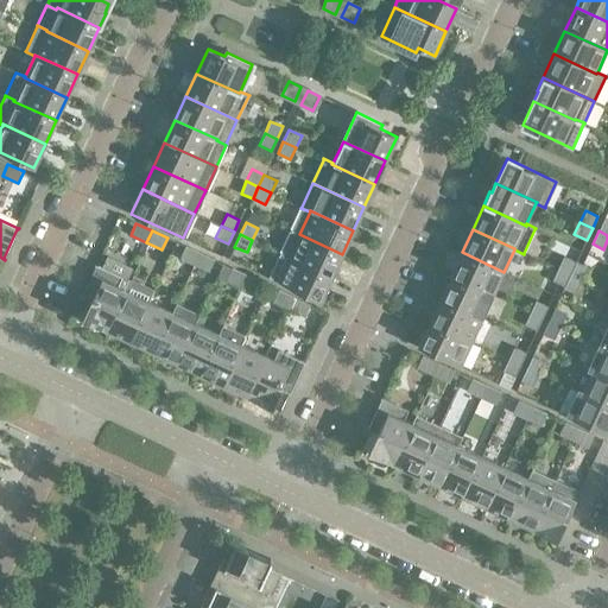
[(331,277),(342,254),(299,234),(289,258),(331,277)]
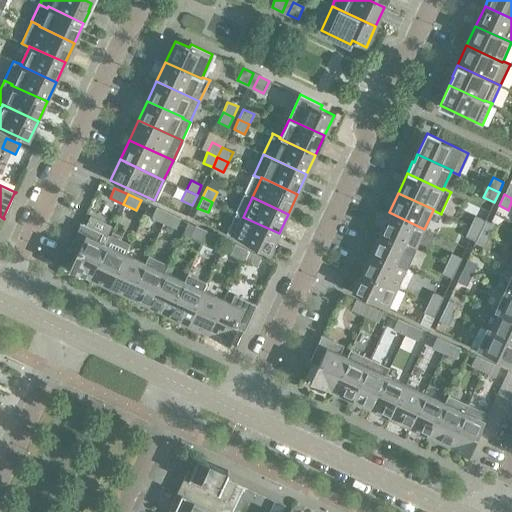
[(163,223),(168,213),(156,207),(151,217),(163,223)]
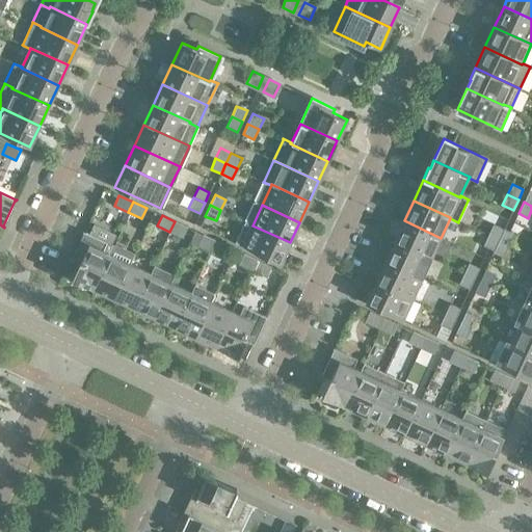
[(441,238),(404,220),(394,241),(431,258),(441,238)]
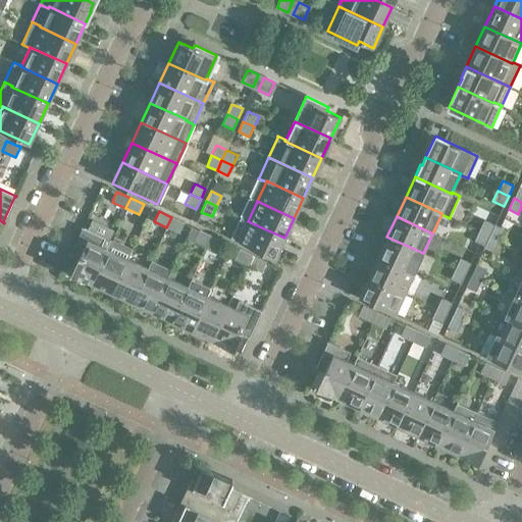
[(178,233),(184,223),(171,217),(166,227),(178,233)]
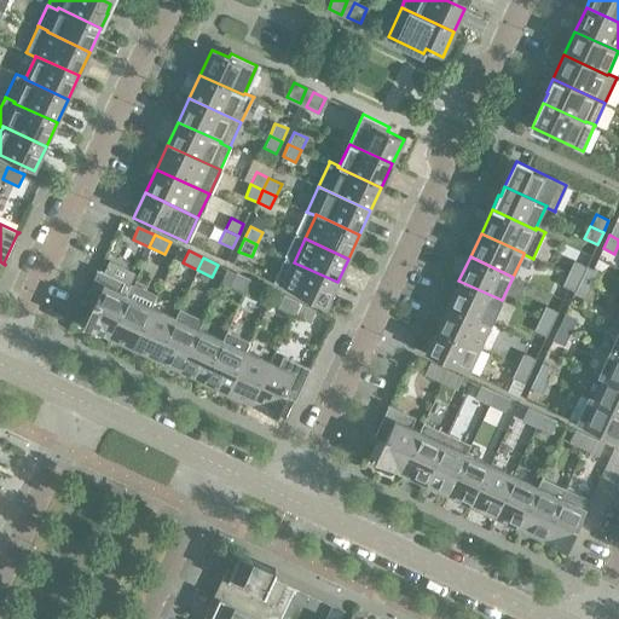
[(109,336),(128,295),(125,294),(136,272),(109,260),(103,272),(97,268),(96,270),(97,271),(84,300),(82,299),(81,300),(93,306),(85,324),(84,323),(82,324),(109,336)]
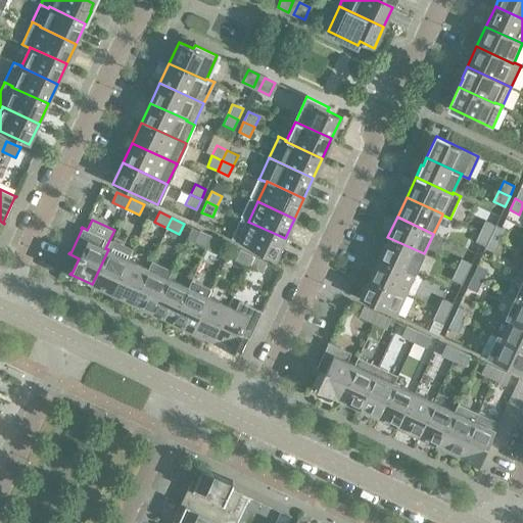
[(490,235),(495,225),(485,221),(480,231),(490,235)]
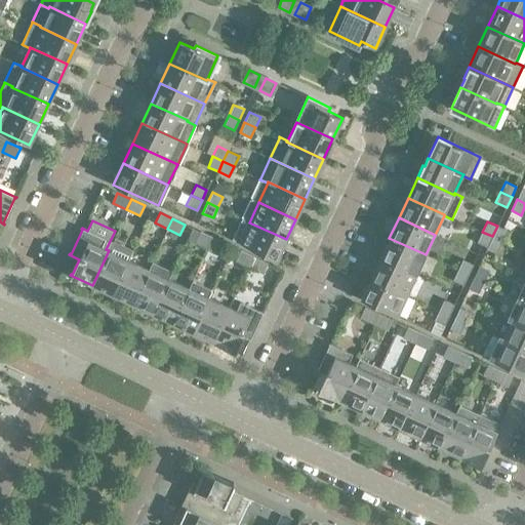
[(276,260),(286,239),(249,223),(240,243),(276,260)]
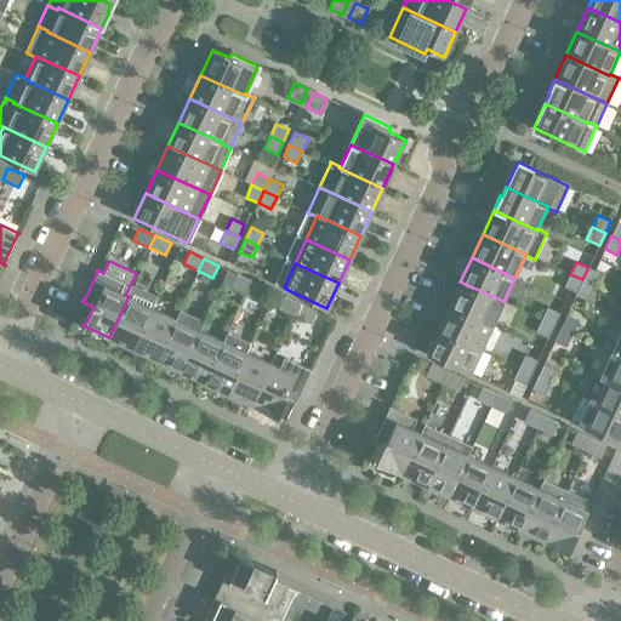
[(588,267),(582,279),(594,285),(600,272),(588,267)]
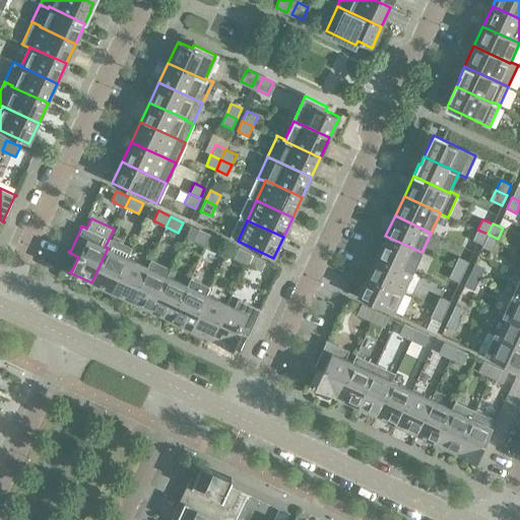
[(205,245),(210,235),(198,230),(193,240),(205,245)]
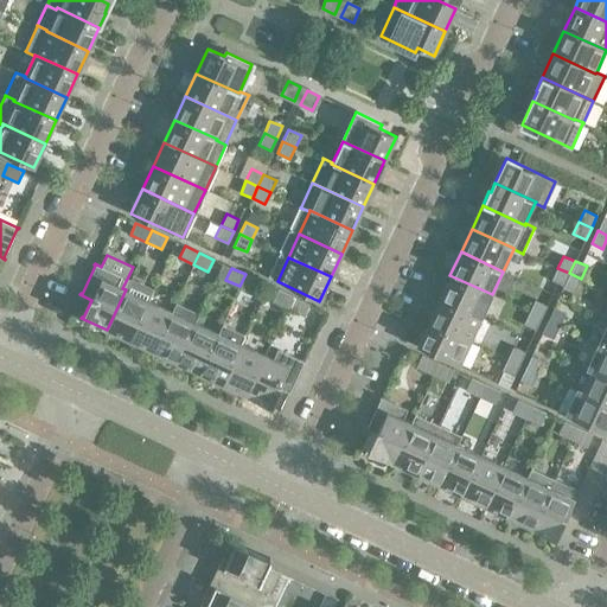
[(563,286),(569,273),(557,268),(551,280),(563,286)]
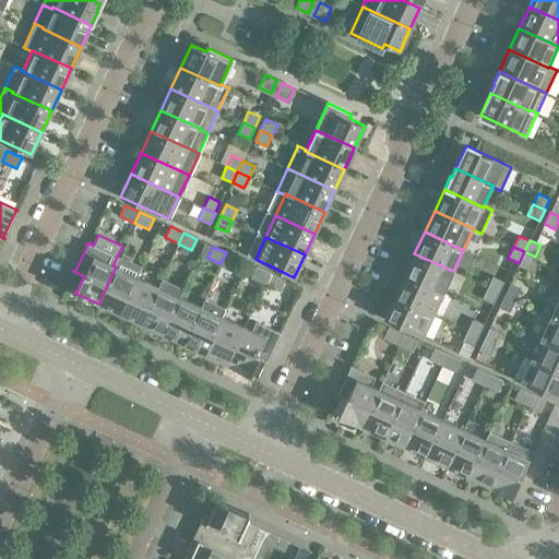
[(530,268),(535,257),(524,251),(519,263),(530,268)]
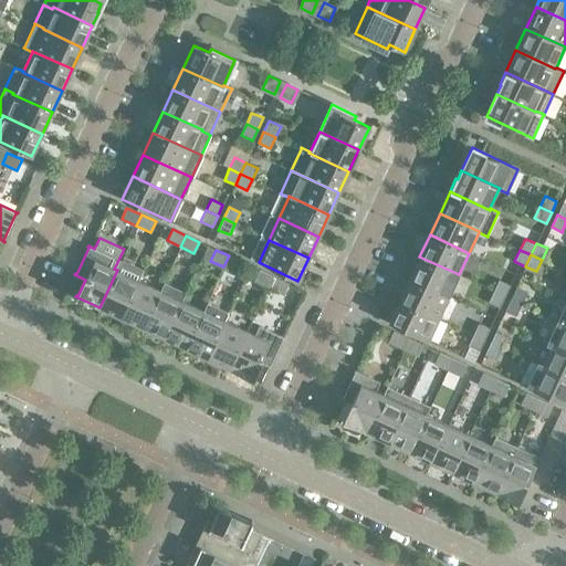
[(237,273),(242,262),(229,255),(223,266),(237,273)]
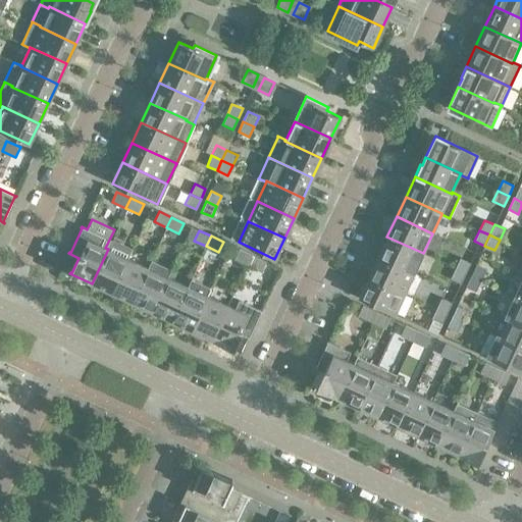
[(423,253),(386,237),(377,256),(414,273),(423,253)]
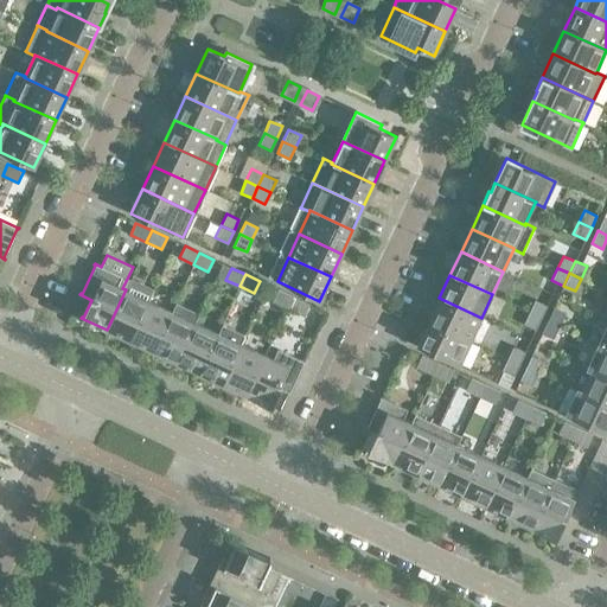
[(129,340),(148,300),(126,289),(107,330),(129,340)]
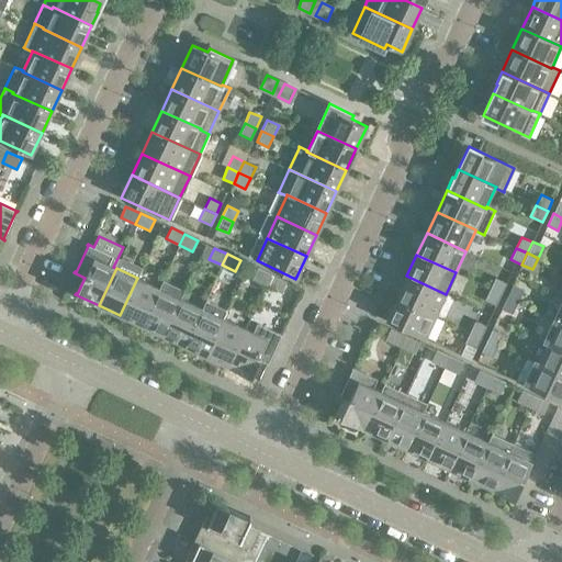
[(267,285),(271,274),(257,268),(251,279),(267,285)]
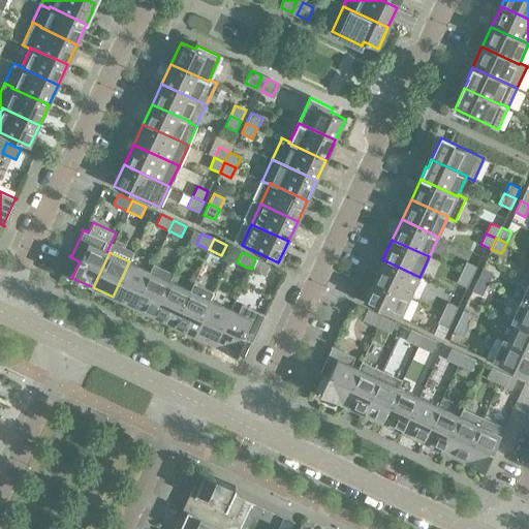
[(265,275),(270,265),(255,258),(251,269),(265,275)]
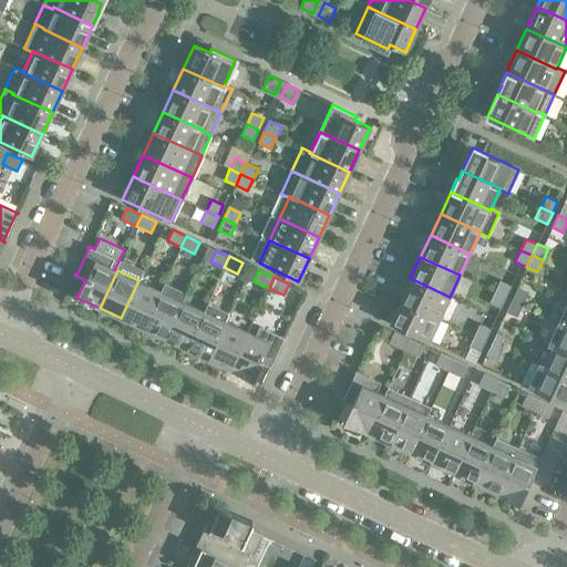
[(450,297),(410,278),(400,300),(440,319),(450,297)]
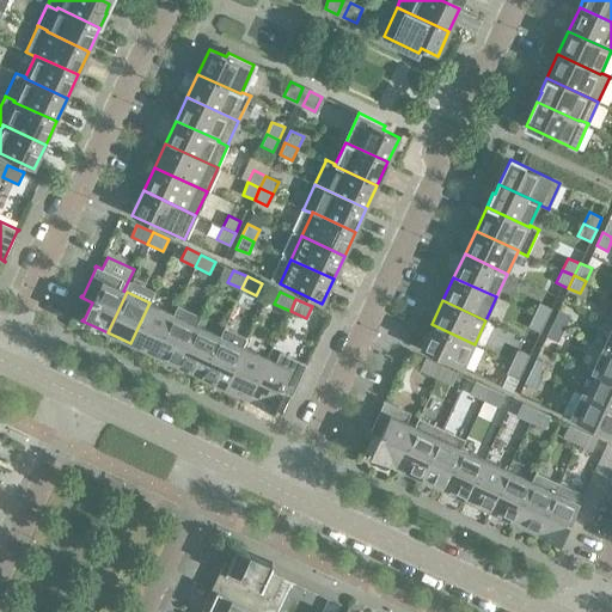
[(545,320),(551,307),(539,301),(533,314),(545,320)]
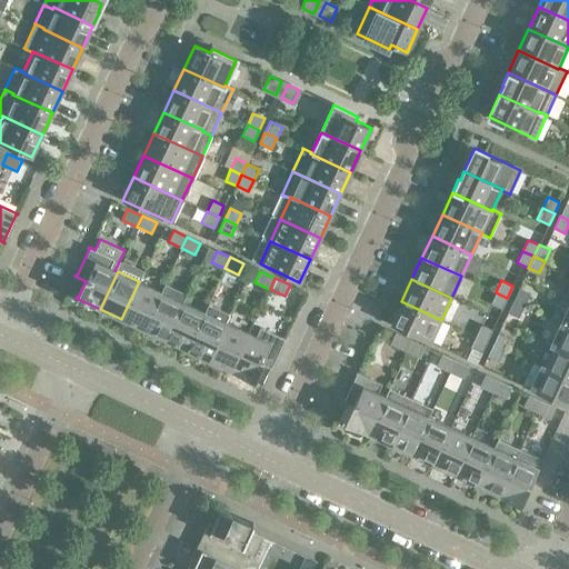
[(143,329),(161,292),(139,281),(121,319),(143,329)]
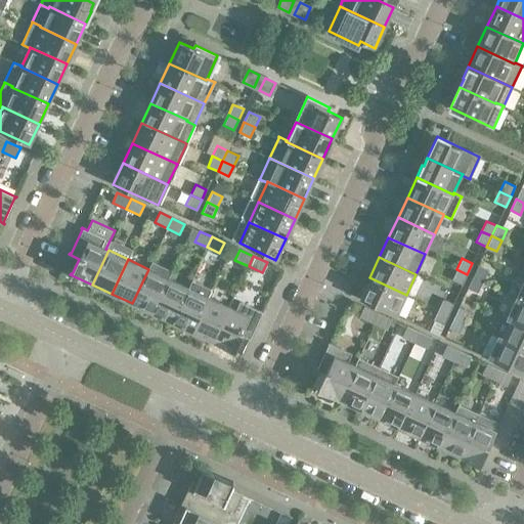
[(151,313),(168,278),(172,270),(151,261),(148,269),(132,303),(151,313)]
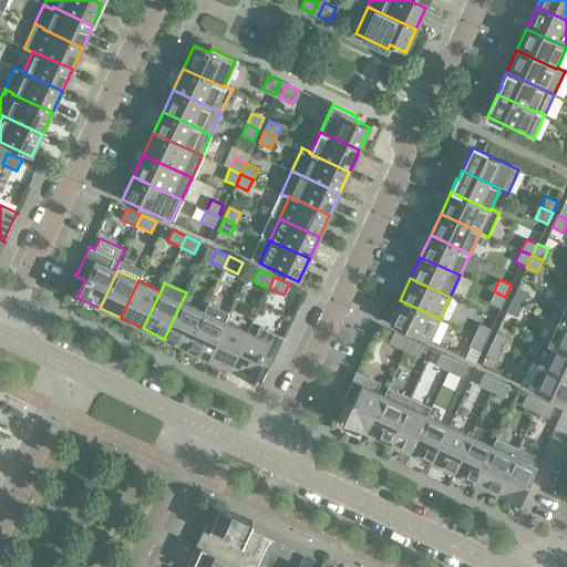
[(528,292),(517,287),(512,299),(523,305),(528,292)]
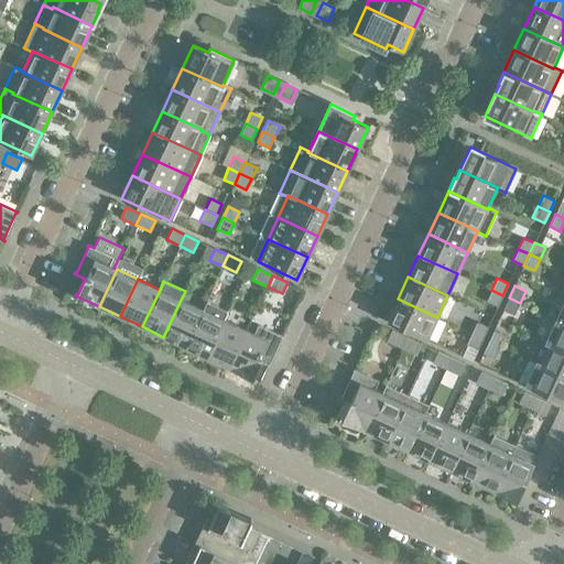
[(498,306),(502,295),(491,290),(486,301),(498,306)]
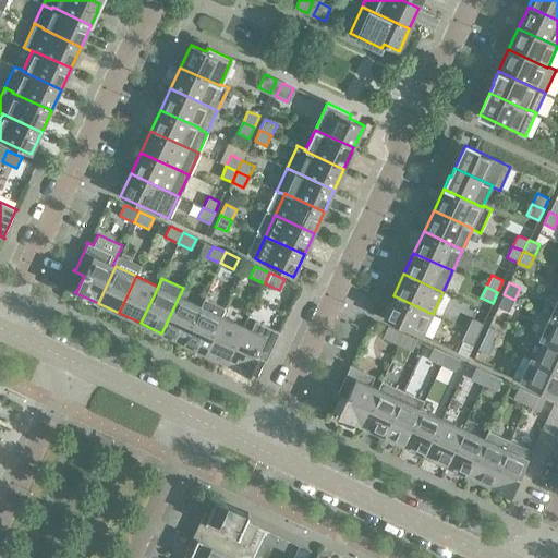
[(508,312),(514,300),(504,294),(498,306),(508,312)]
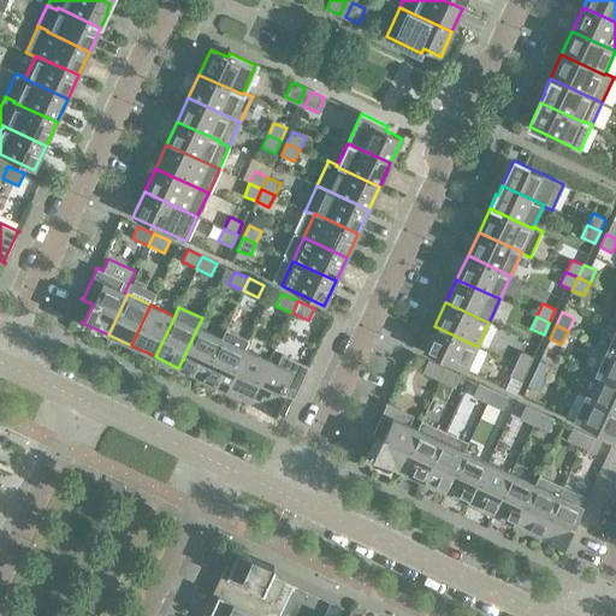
[(478,347),(434,326),(422,350),(466,371),(478,347)]
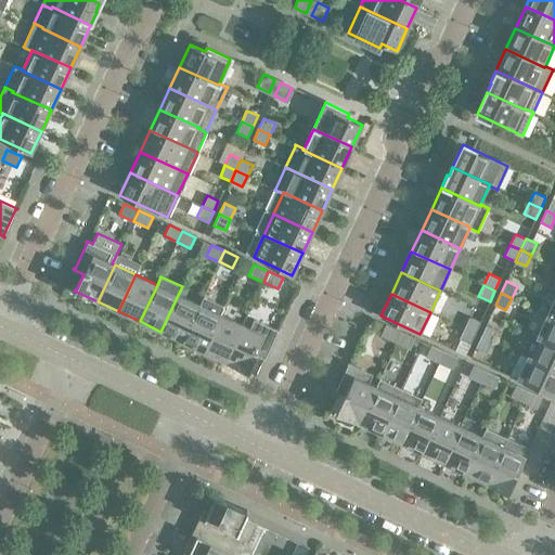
[(182,341),(199,305),(178,295),(160,332),(182,341)]
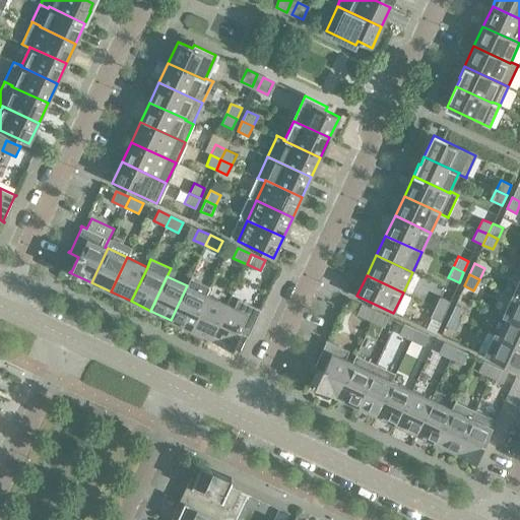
[(191,329),(206,295),(210,287),(190,278),(187,285),(171,320),(191,329)]
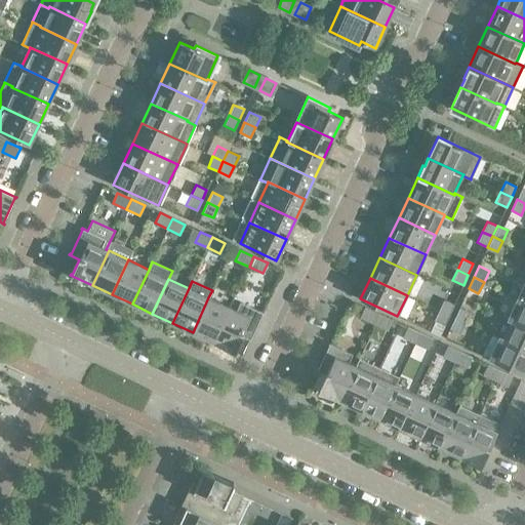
[(212,341),(229,307),(208,297),(193,332),(212,341)]
